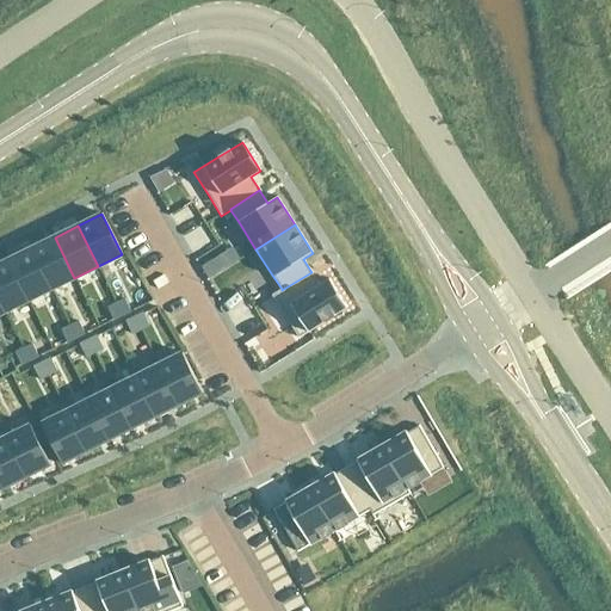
[(55,238),(31,248),(51,290),(74,278),(55,238)]
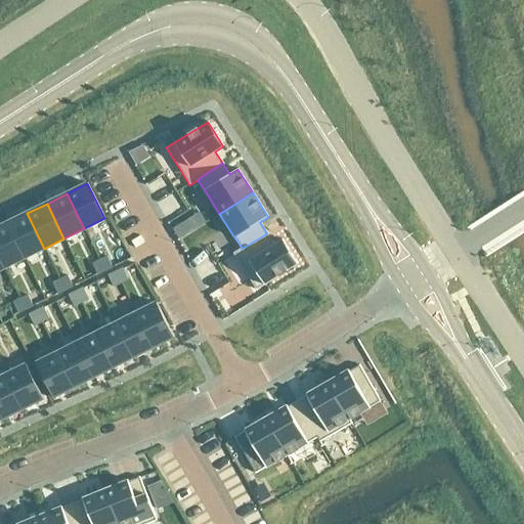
[(27,213),(7,223),(25,258),(44,249),(27,213)]
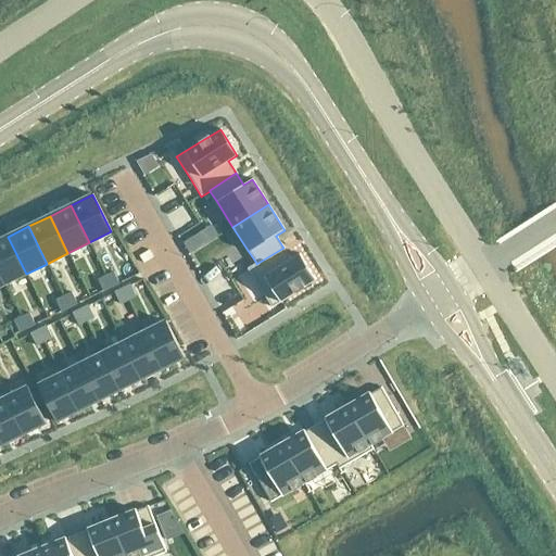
[(201,247),(194,236),(182,243),(190,254),(201,247)]
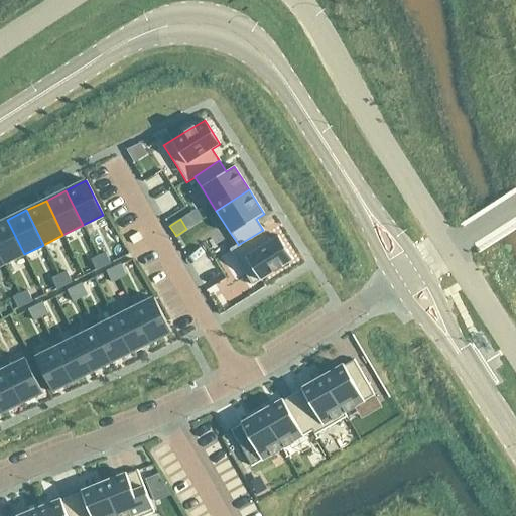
[(7,220),(0,223),(0,254),(4,264),(24,254),(7,220)]
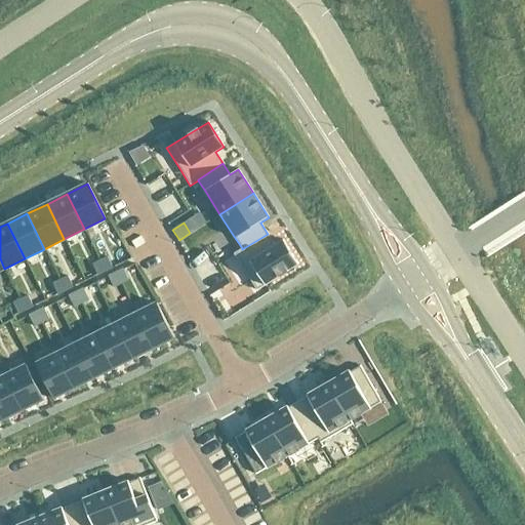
[(90,226),(84,229),(89,239),(95,236),(90,226)]
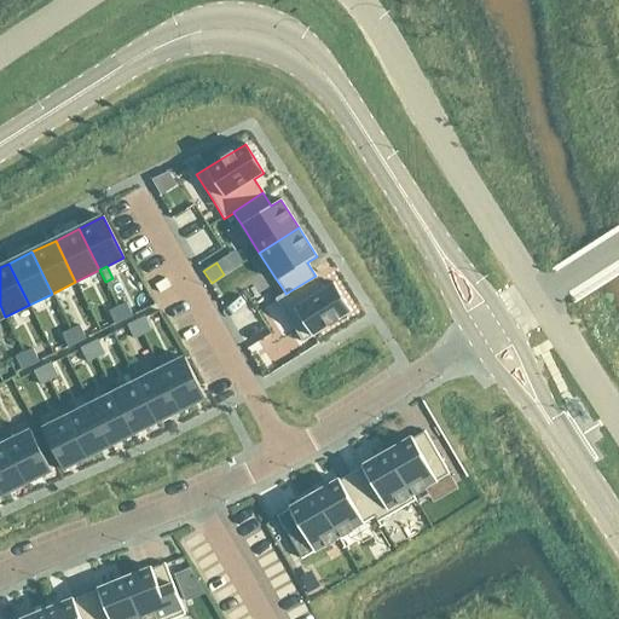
[(285,293),(276,299),(302,343),(352,312),(334,283),(324,289),(316,276),(285,294),(285,293)]
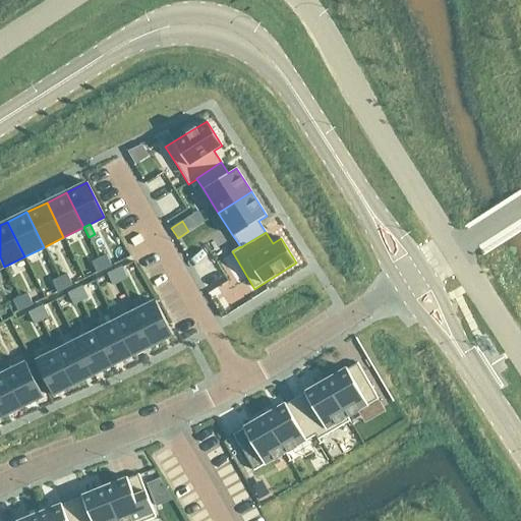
[(106,254),(99,258),(104,270),(111,266),(106,254)]
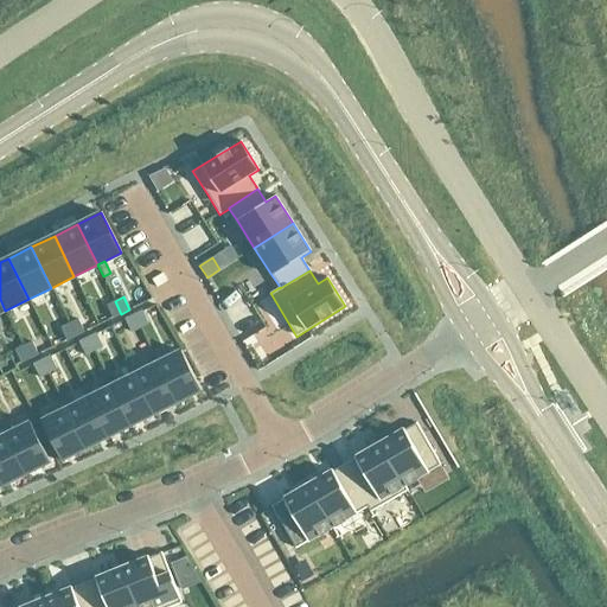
[(115,301),(106,306),(112,318),(121,314),(115,301)]
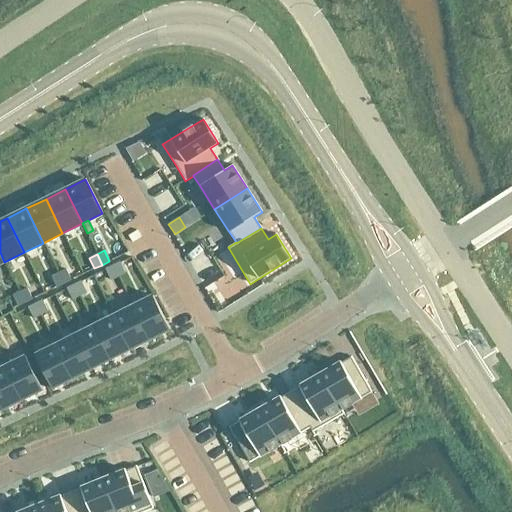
[(120,263),(112,266),(118,277),(125,273),(120,263)]
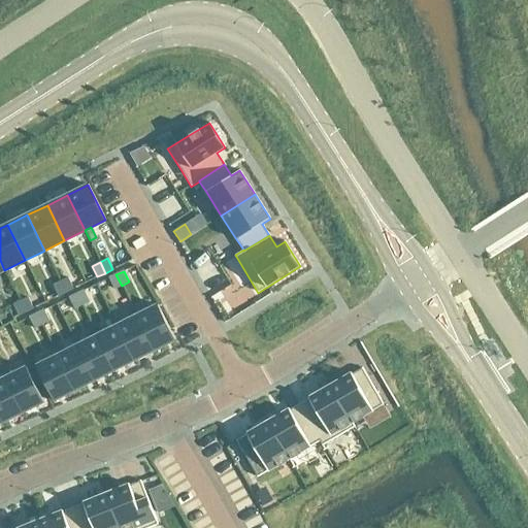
[(116,274),(108,278),(113,290),(122,286),(116,274)]
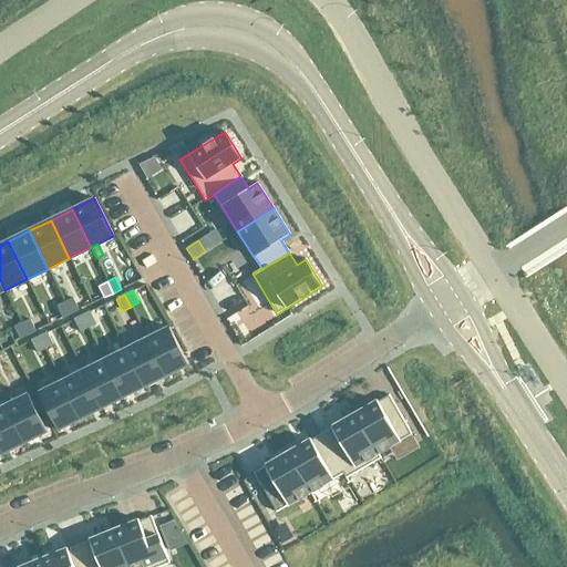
[(72,298),(64,302),(70,315),(79,310),(72,298)]
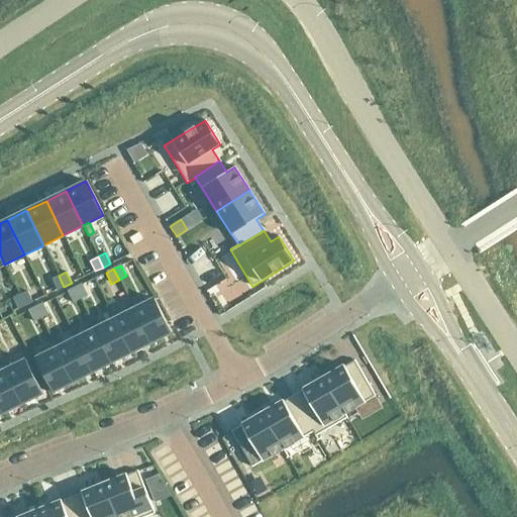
[(59,276),(50,280),(57,290),(64,287),(59,276)]
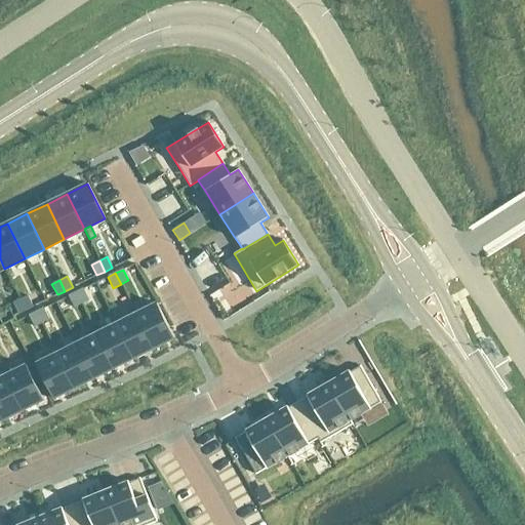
[(83,288),(75,292),(81,304),(88,299),(83,288)]
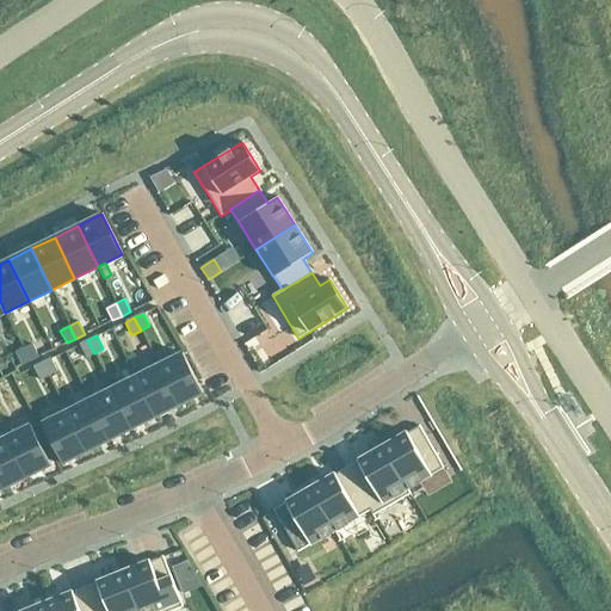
[(87,340),(79,345),(85,358),(94,353),(87,340)]
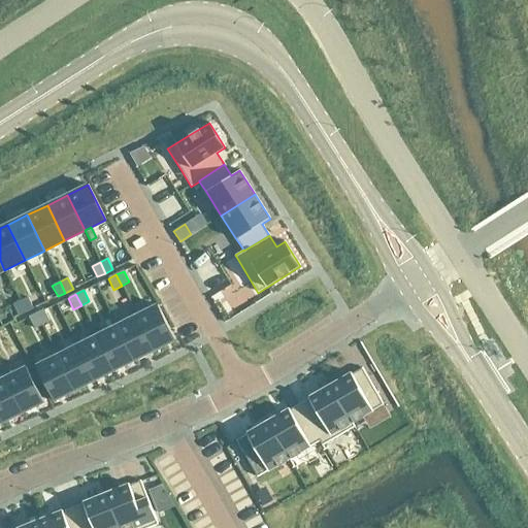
[(28,297),(20,301),(25,312),(33,308),(28,297)]
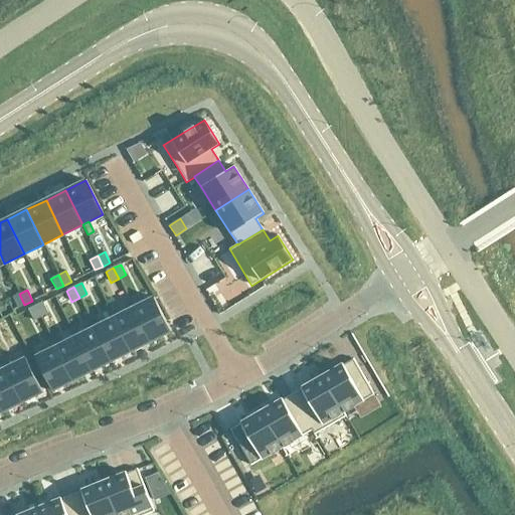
[(19,294),(12,298),(17,308),(24,305),(19,294)]
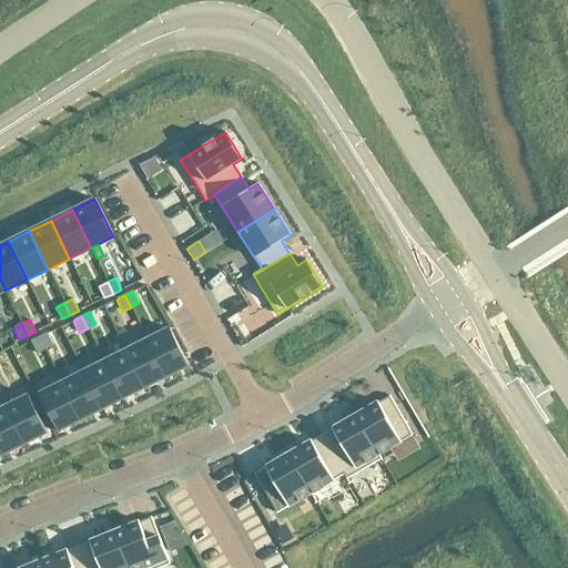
[(169,328),(146,340),(165,377),(189,366),(169,328)]
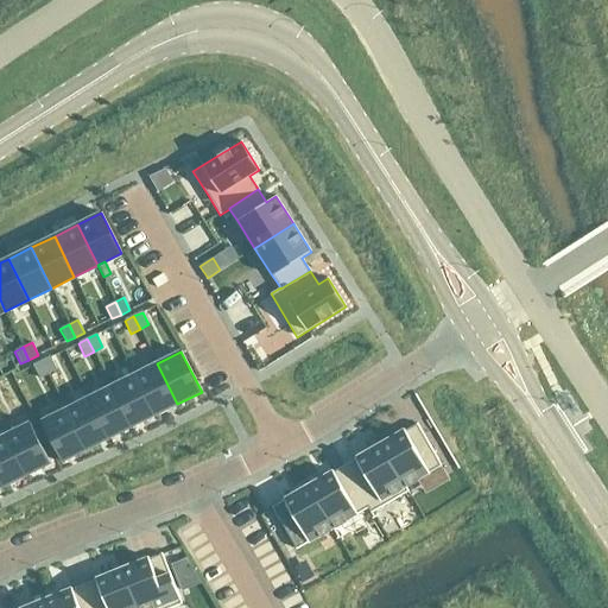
[(50,358),(42,361),(48,374),(57,369),(50,358)]
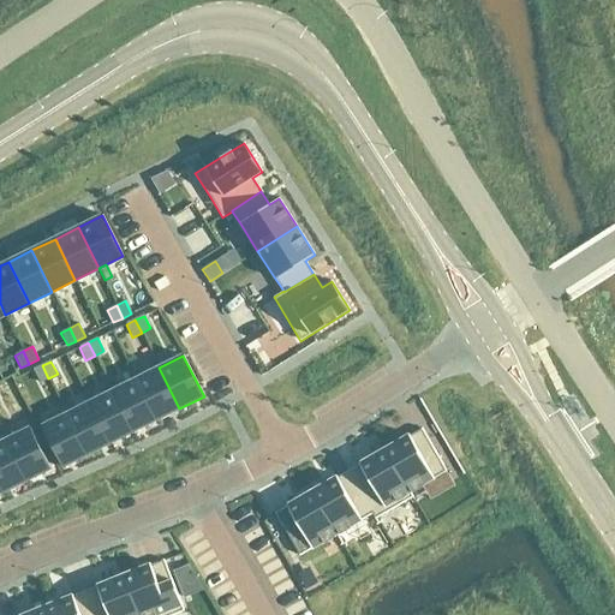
[(42,365),(33,370),(39,383),(48,378),(42,365)]
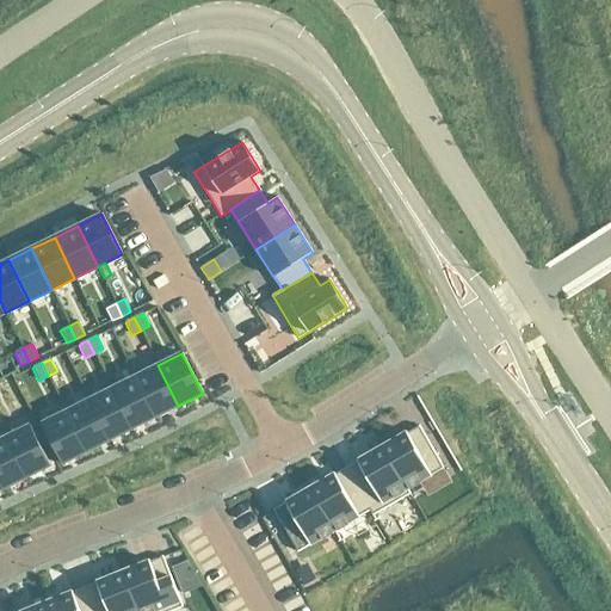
[(158,365),(135,376),(155,418),(178,406),(158,365)]
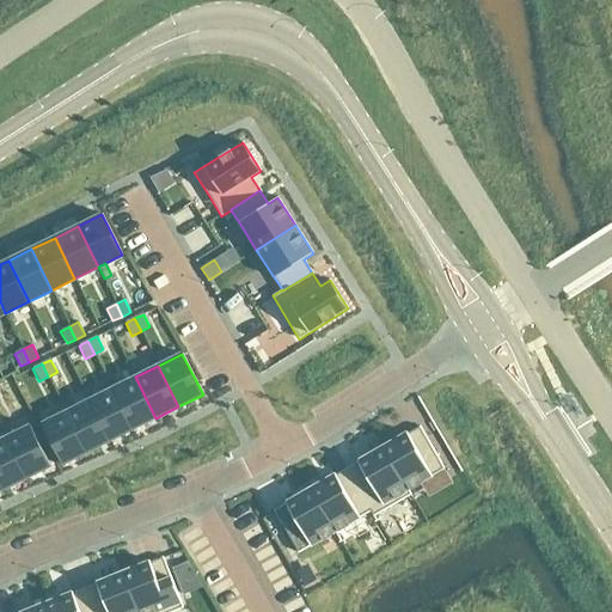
[(135,377),(112,389),(133,430),(155,418),(135,377)]
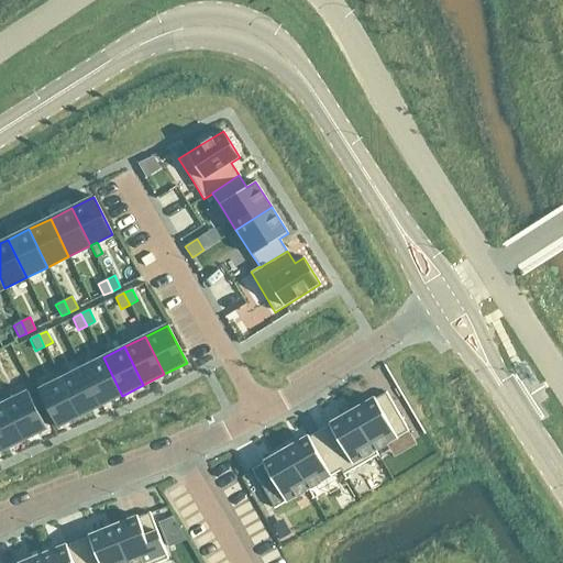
[(103,357),(81,368),(101,406),(122,396),(103,357)]
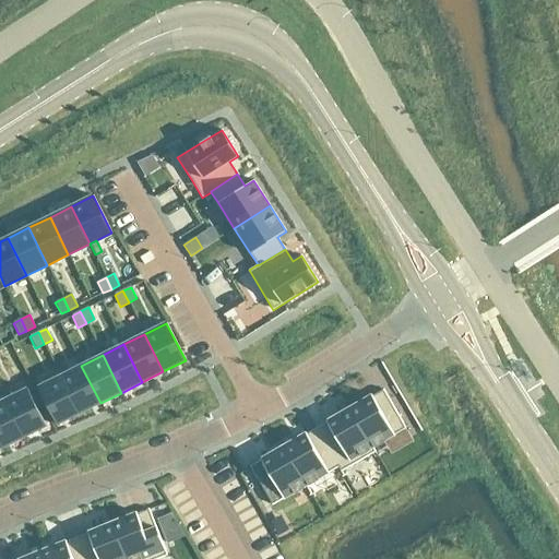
[(81,366),(60,376),(79,414),(100,403),(81,366)]
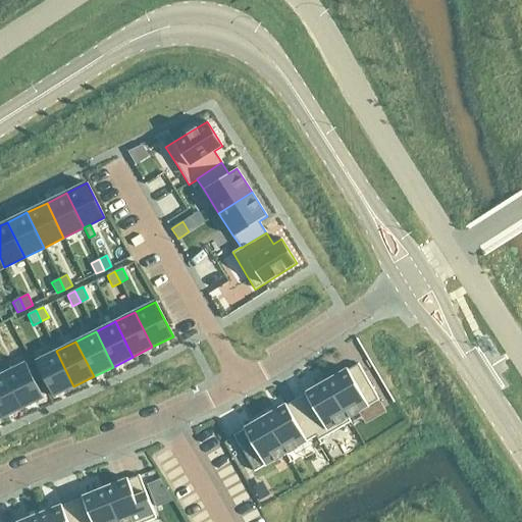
[(56,351),(36,362),(53,397),(73,386),(56,351)]
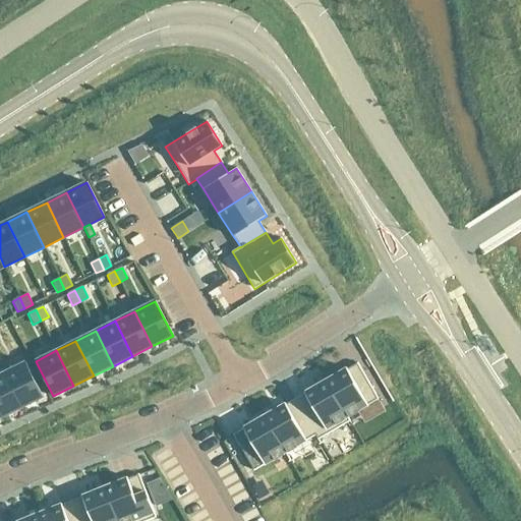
[(25,362),(5,372),(22,408),(43,397),(25,362)]
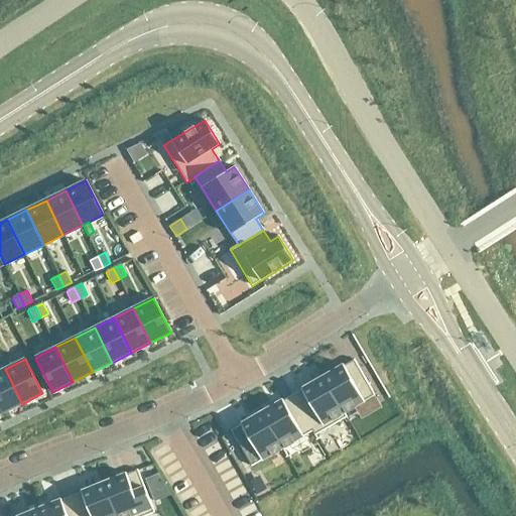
[(343,364),(321,376),(346,417),(349,422),(351,420),(350,419),(349,420),(344,413),(345,412),(346,413),(355,408),(355,407),(375,395),(364,377),(354,360),(344,366),(343,364)]
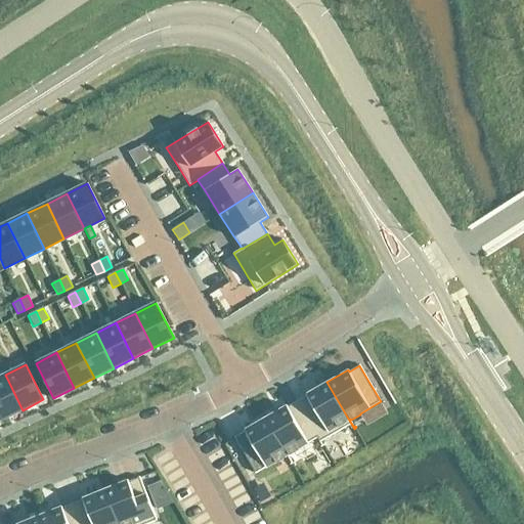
[(5,375),(0,377),(0,415),(2,420),(23,410),(5,375)]
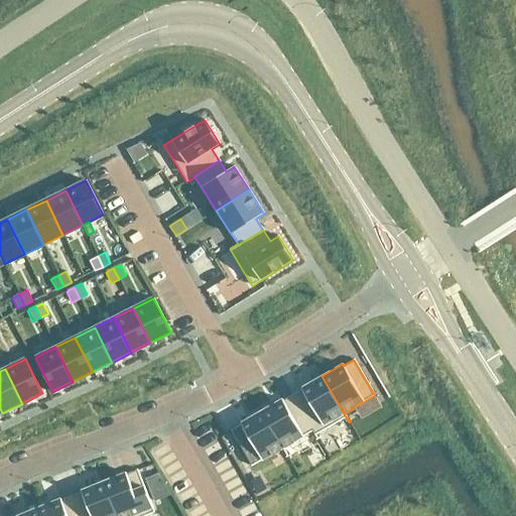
[(301,389),(292,395),(315,435),(346,417),(321,376),(301,388),(301,389)]
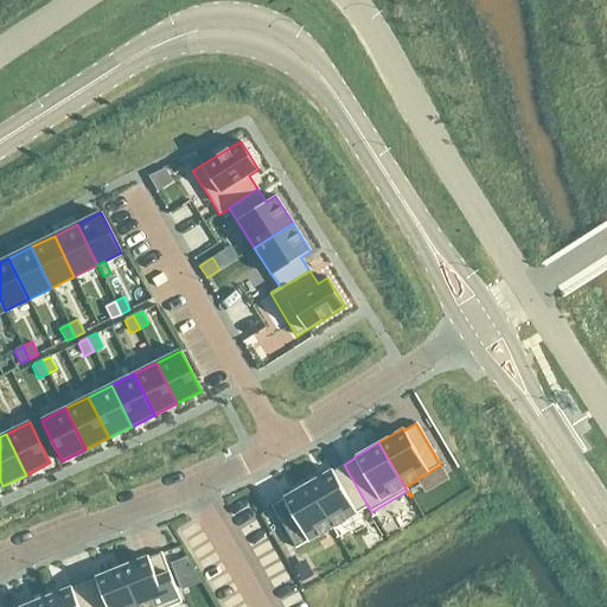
[(332,470),(308,484),(333,528),(334,526),(336,528),(346,522),(345,519),(366,508),(372,517),(371,517),(371,518),(375,516),(375,515),(374,516),(371,512),(344,465),(332,471),(332,470)]
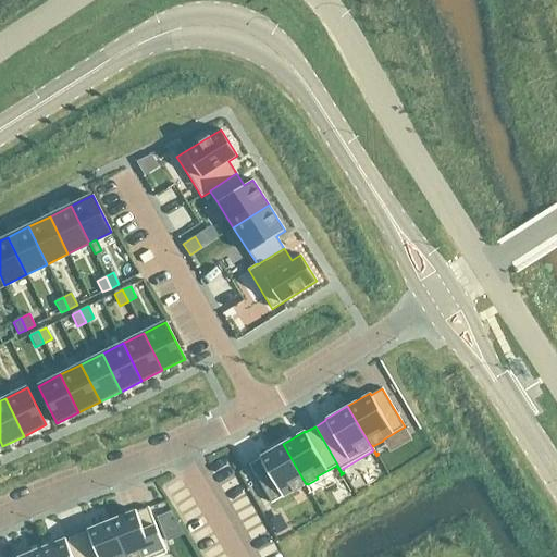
[(260,458),(249,465),(262,487),(271,504),(293,491),(294,493),(304,486),(302,485),(305,484),(309,493),(308,493),(308,494),(311,493),(306,485),(306,484),(283,444),(260,457),(260,458)]
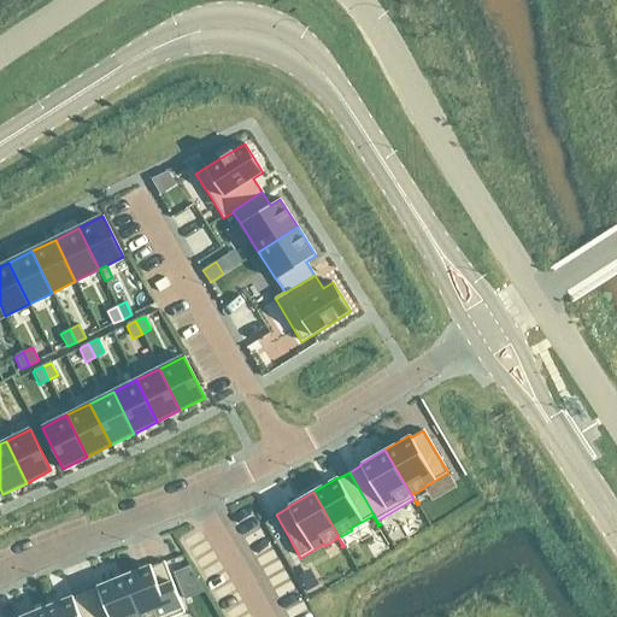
[(150,565),(124,576),(139,616),(174,616),(184,612),(175,588),(164,562),(151,566),(150,565)]
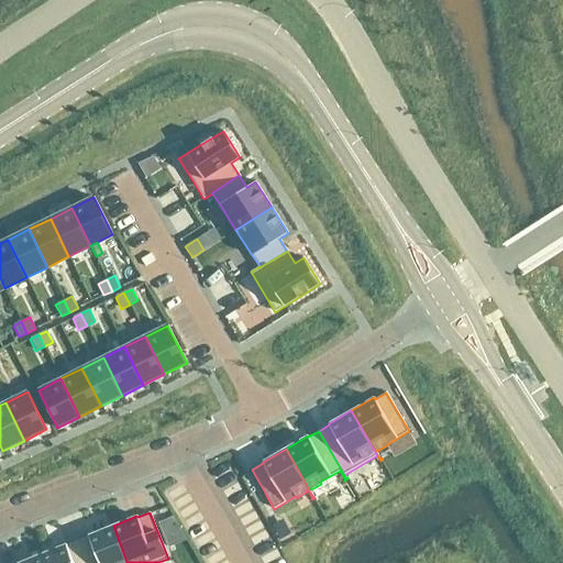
[(89,537),(78,541),(86,562),(127,562),(113,526),(88,536),(89,537)]
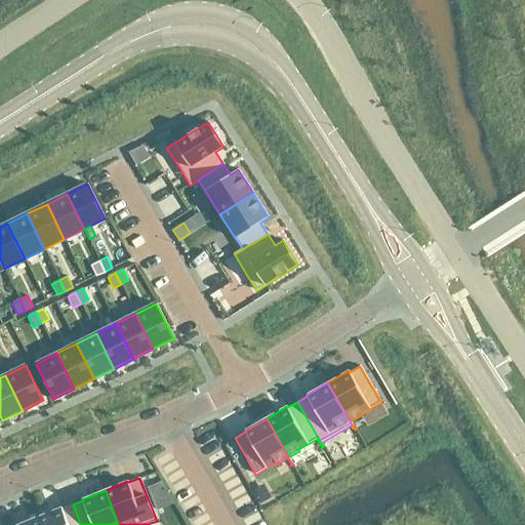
[(62,508),(39,517),(42,524),(80,524),(73,505),(62,509),(62,508)]
